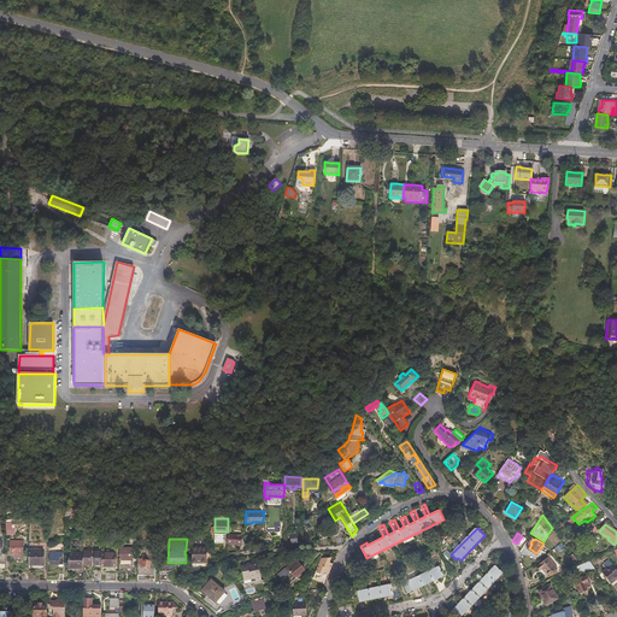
[(16,554),(23,554),(24,541),(11,541),(10,554),(16,554)]
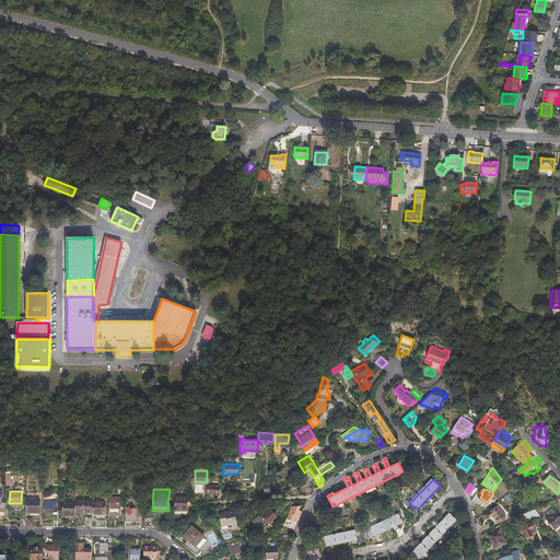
[(187,493),(174,493),(174,510),(187,510),(187,493)]
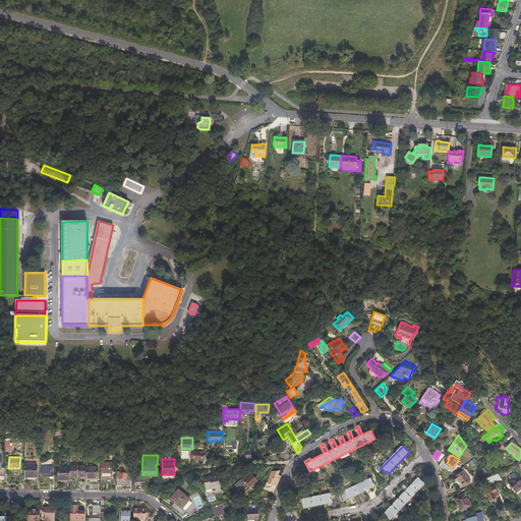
[(87,466),(87,464),(71,464),(71,466),(71,476),(87,477),(87,466)]
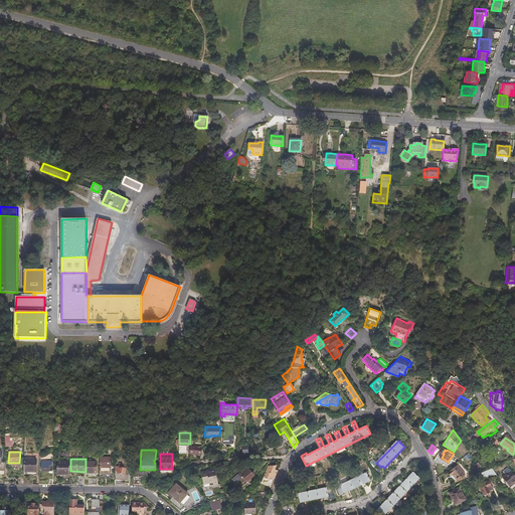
[(112,459),(101,459),(101,475),(112,475),(112,459)]
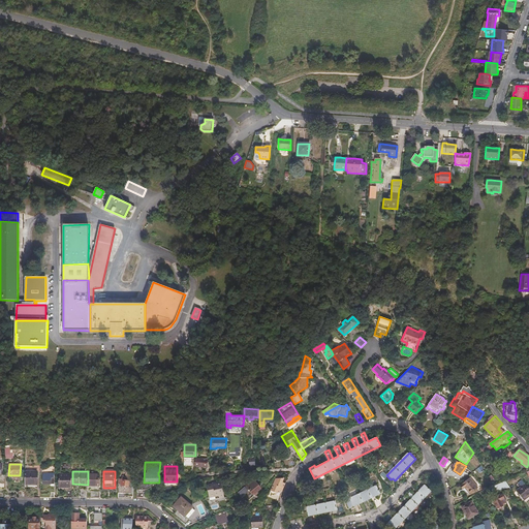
[(66,497),(72,497),(72,489),(72,484),(72,473),(60,473),(59,487),(66,487),(66,497)]
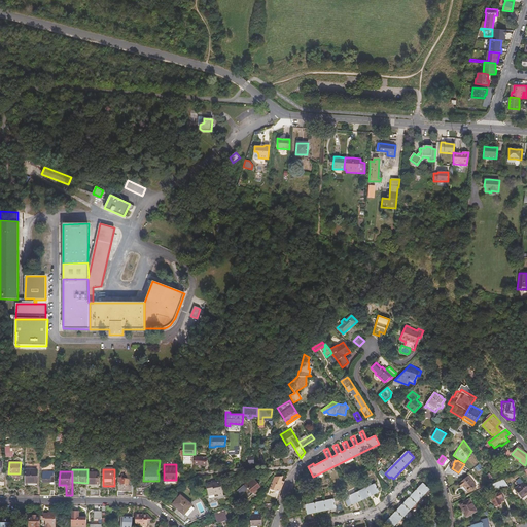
[(99,471),(88,471),(88,483),(88,484),(99,484),(99,471)]
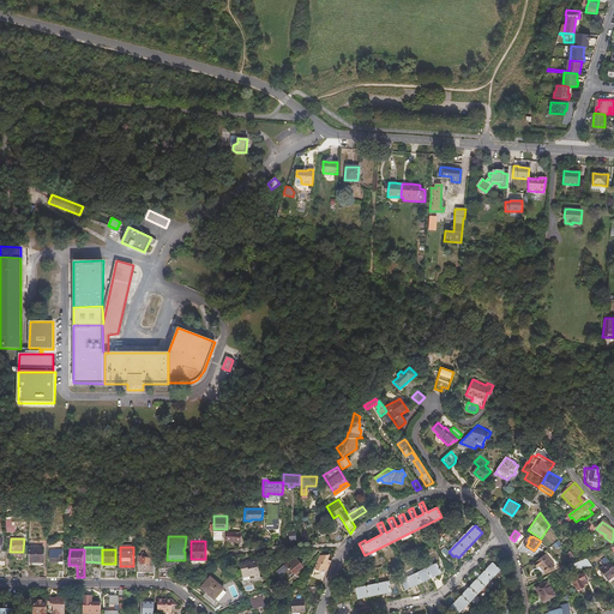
[(43,551),(30,551),(29,565),(43,566),(43,551)]
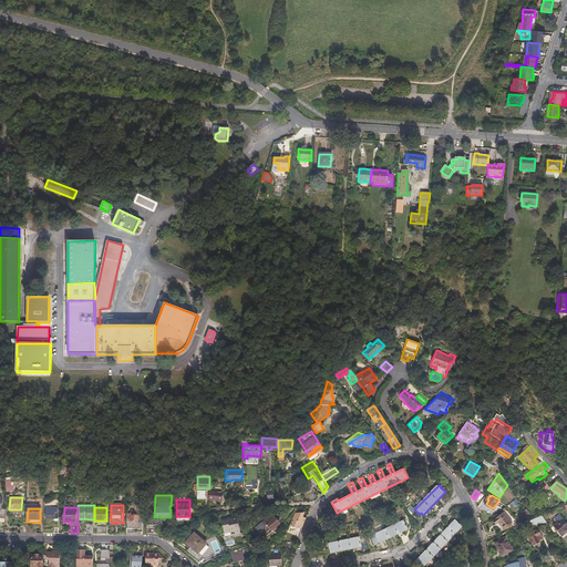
[(59,509),(47,508),(47,518),(59,518),(59,509)]
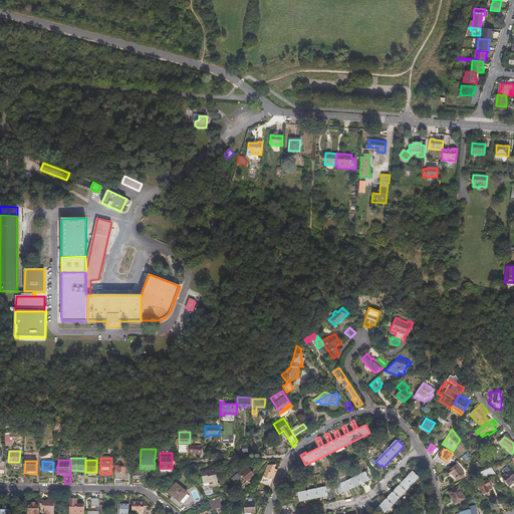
[(116,483),(121,483),(121,478),(130,478),(130,473),(125,472),(125,466),(127,466),(127,464),(115,464),(115,478),(116,478),(116,483)]
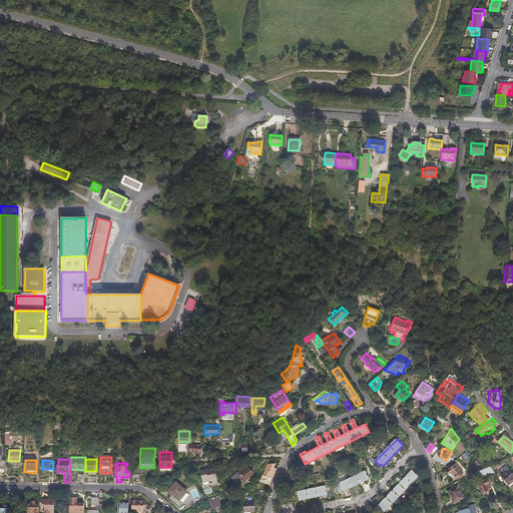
[(275,463),(266,463),(262,475),(268,478),(270,476),(274,477),(277,469),(274,467),(275,463)]
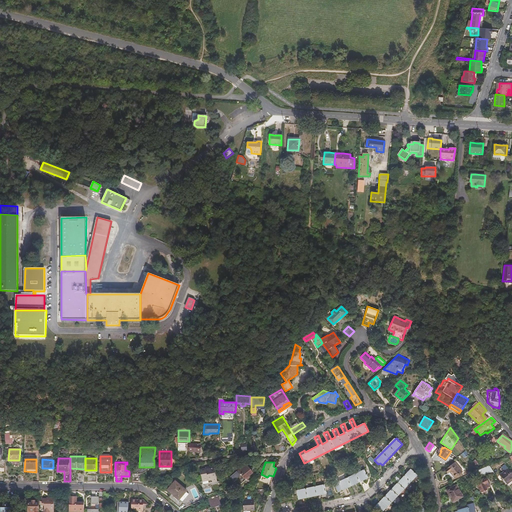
[(463,471),(456,462),(446,470),(449,473),(451,471),(455,477),(463,471)]
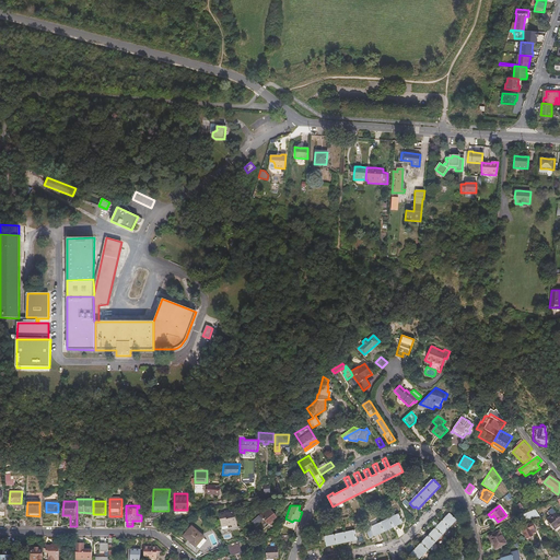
[(257,526),(264,521),(263,520),(264,518),(269,525),(279,517),(270,506),(253,520),(253,521),(252,522),(255,526),(256,525),(257,526)]
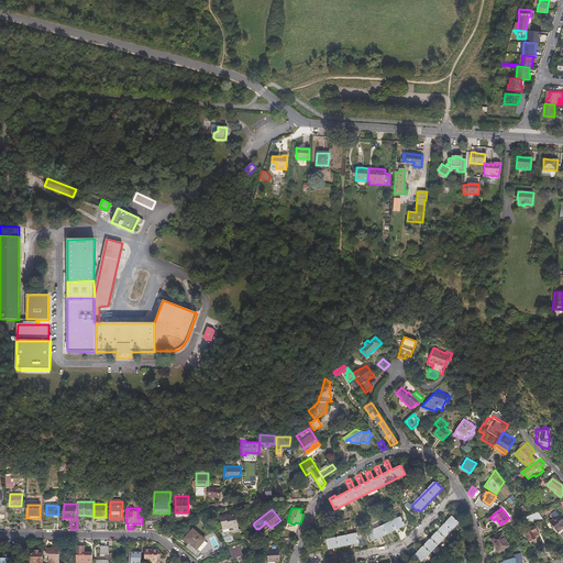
[(562,527),(562,519),(556,511),(552,516),(554,518),(550,522),(558,531),(562,527)]
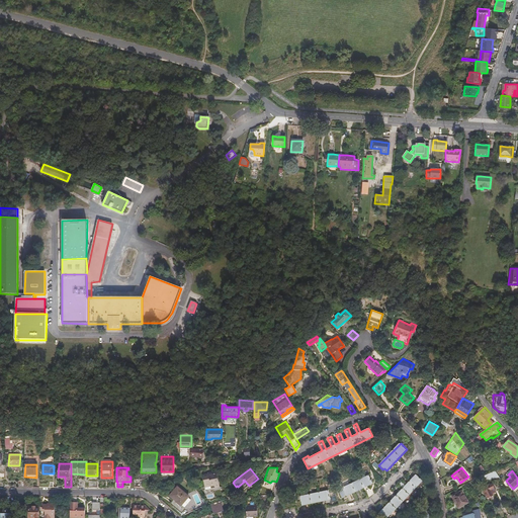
[(207,475),(201,477),(204,488),(210,487),(211,490),(220,488),(216,473),(211,475),(210,473),(207,475)]
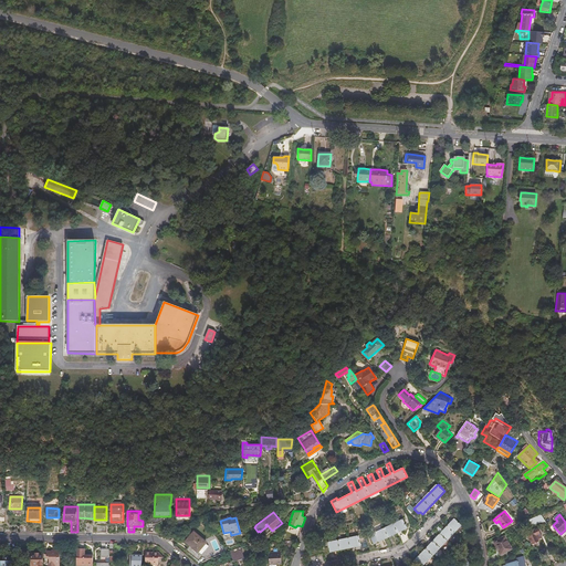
[(402,519),(369,534),(374,543),(378,541),(379,542),(407,527),(402,519)]
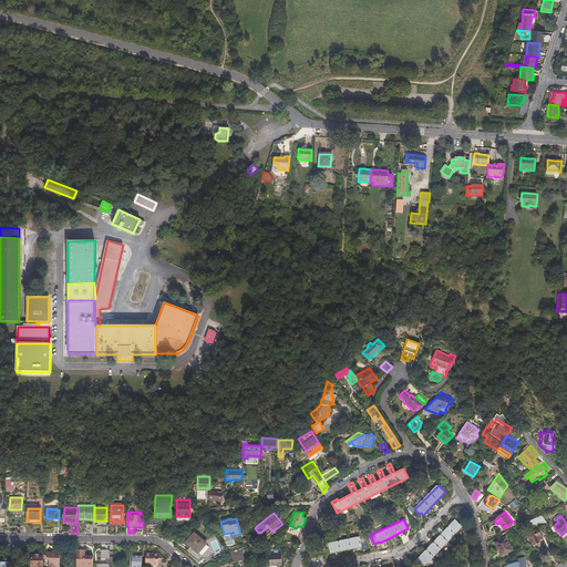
[(445,531),(442,534),(415,562),(421,566),(423,566),(464,526),(456,519),(445,531)]
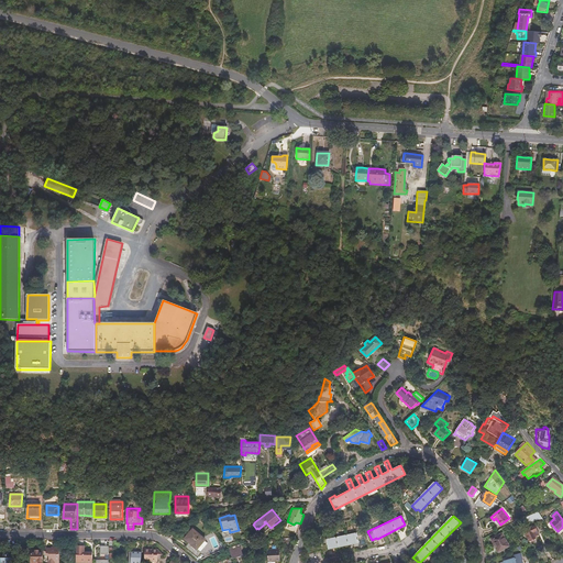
[(538,534),(533,526),(525,530),(529,541),(536,538),(538,537),(537,534),(538,534)]
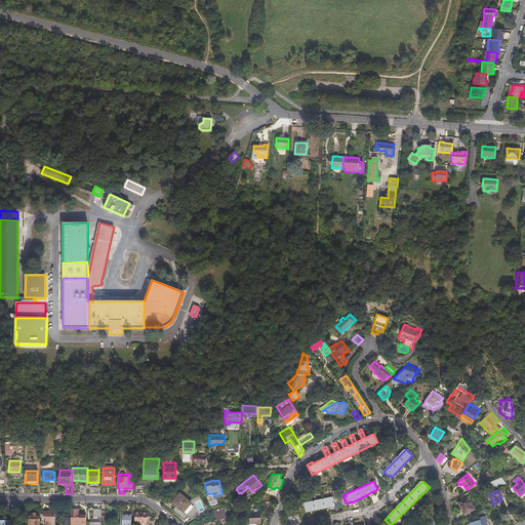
[(190,505),(178,494),(170,502),(177,509),(176,510),(182,514),(186,509),(190,505)]
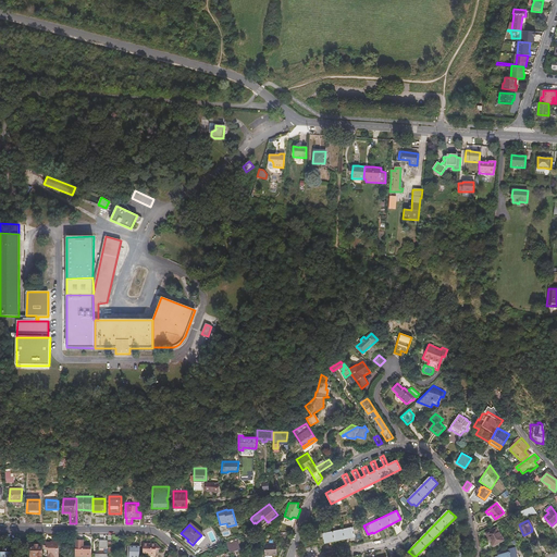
[(360,524),(318,534),(319,540),(324,539),(325,543),(355,536),(355,533),(361,532),(360,524)]
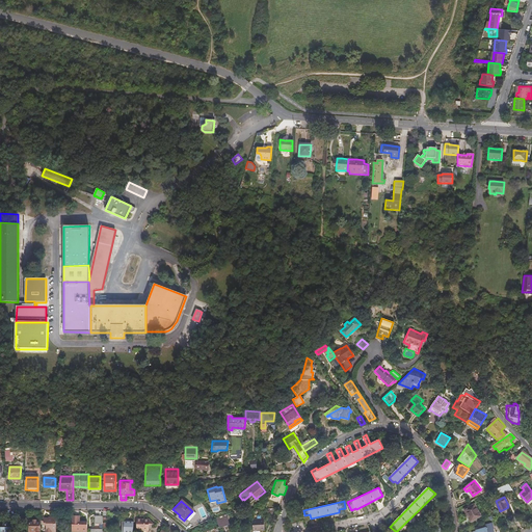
[(480,516),(474,504),(463,509),(469,522),(480,516)]
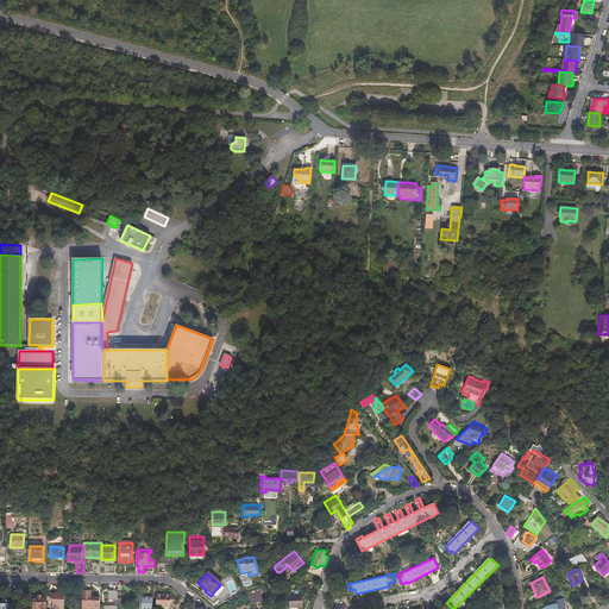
[(206,590),(198,583),(196,584),(201,589),(200,591),(212,602),(219,594),(215,590),(211,596),(205,591),(206,590)]
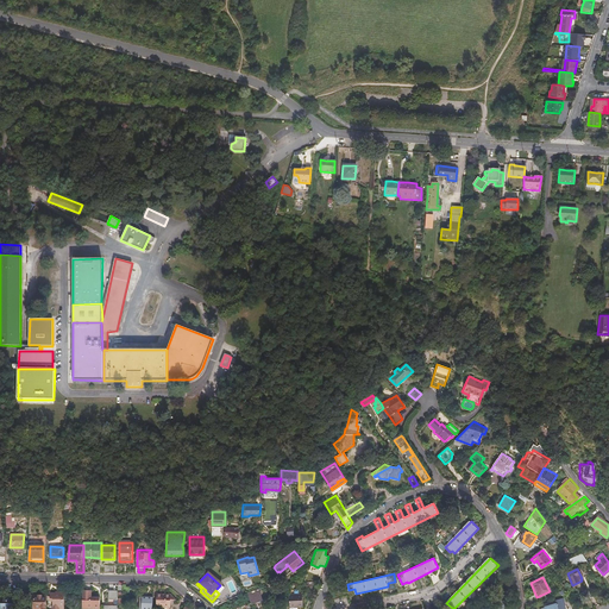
[(93,590),(82,590),(82,608),(101,608),(101,596),(92,596),(93,590)]
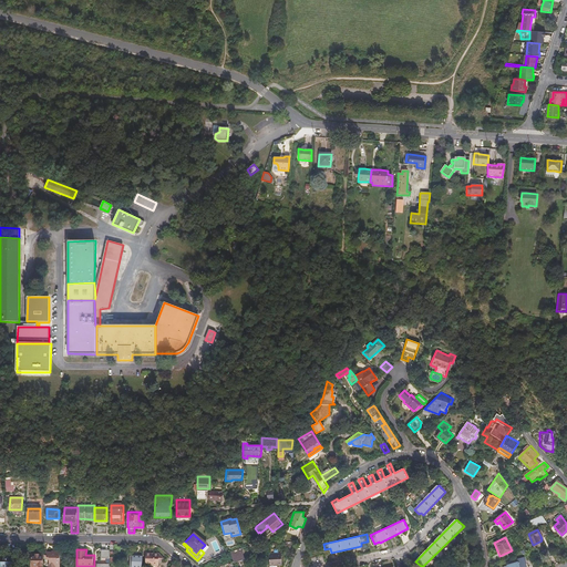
[(230,550),(232,554),(234,559),(238,559),(244,558),(243,549),(230,550)]
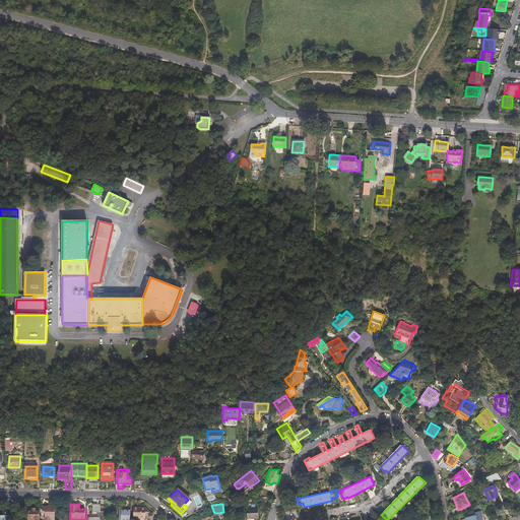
[(56,519),(56,506),(51,506),(51,508),(48,508),(48,507),(43,507),(43,513),(45,513),(45,519),(51,519),(56,519)]
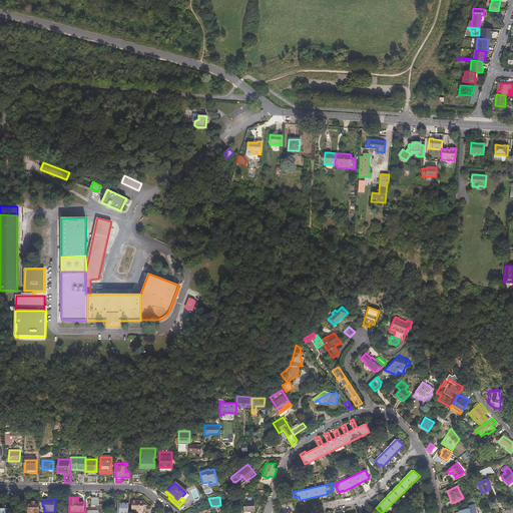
[(137,511),(137,512),(143,512),(144,509),(147,505),(144,501),(133,500),(132,511),(137,511)]
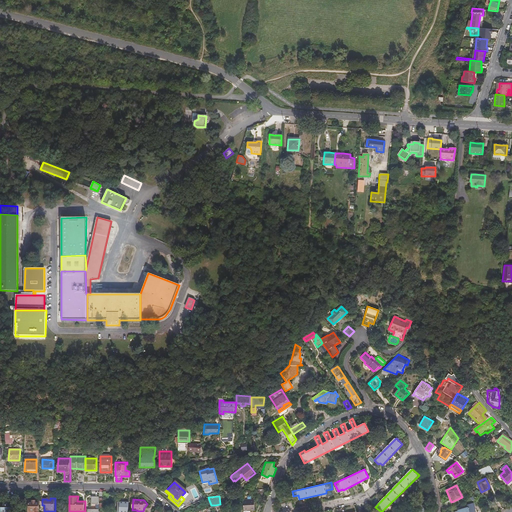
[(39,511),(40,500),(29,500),(29,511),(39,511)]
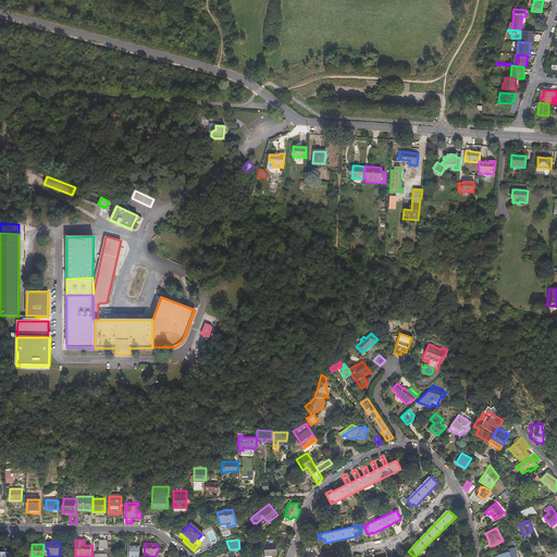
[(134,556),(139,556),(140,546),(128,545),(127,556),(134,556)]
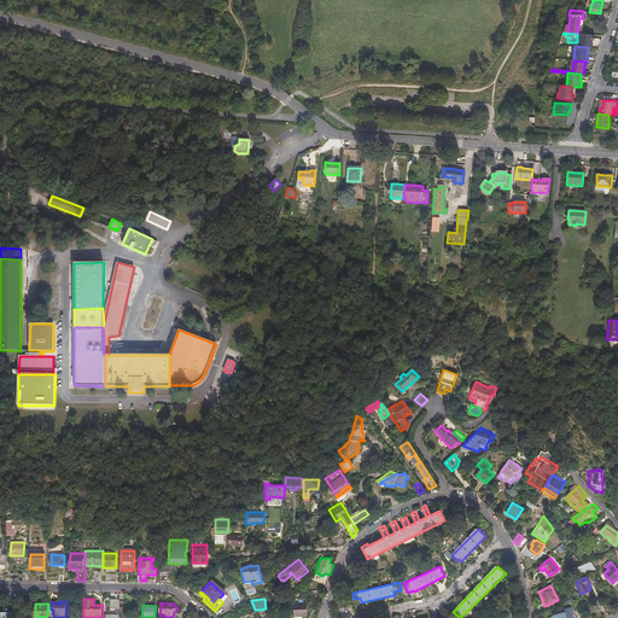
[(293,605),(293,617),(303,617),(308,617),(308,605),(293,605)]
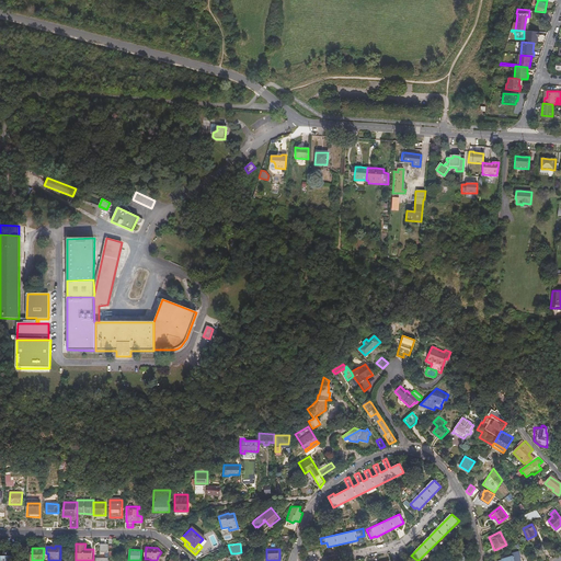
[(11,560),(11,551),(1,551),(0,560),(11,560)]
